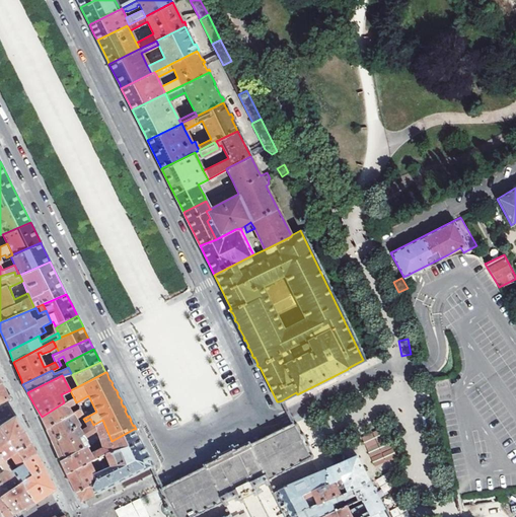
[(0,382),(0,401),(8,397),(0,382)]
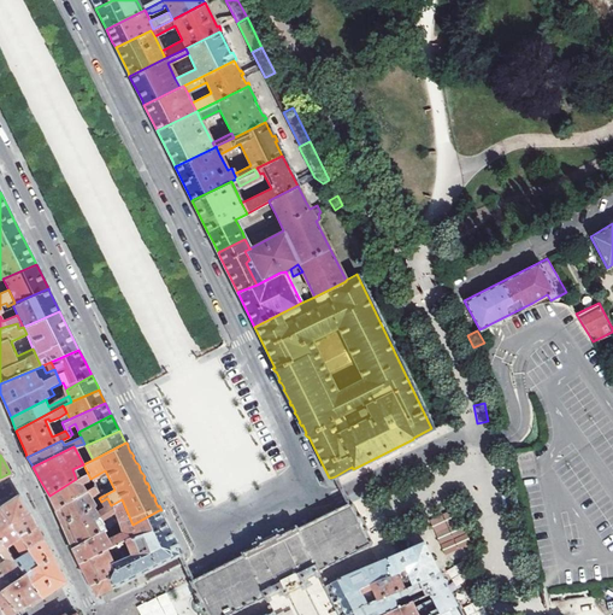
[(49,499),(54,510),(94,486),(90,479),(87,472),(81,476),(76,479),(49,496),(48,497),(49,499)]
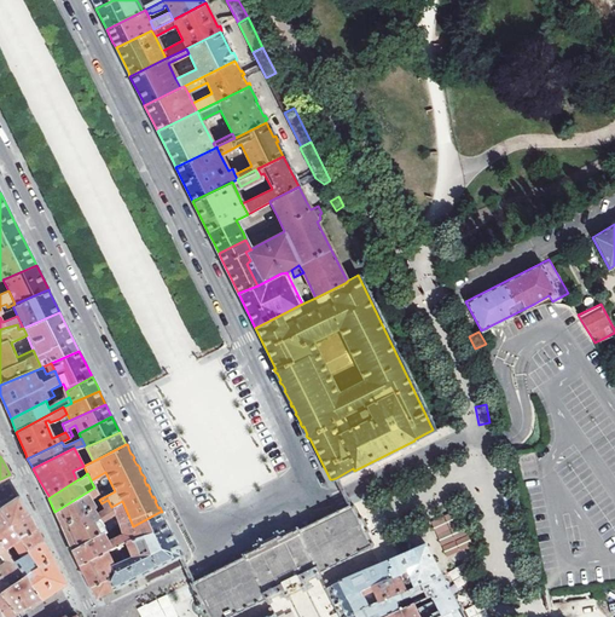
[(102,503),(99,505),(103,512),(94,517),(91,508),(93,507),(90,499),(98,495),(94,488),(54,512),(58,520),(67,541),(71,549),(104,532),(99,523),(114,514),(111,507),(108,500),(102,503)]
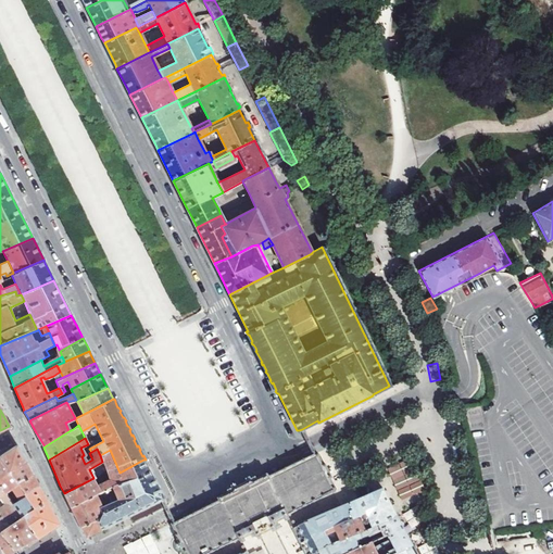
[(460,442),(449,444),(453,461),(463,458),(460,442)]
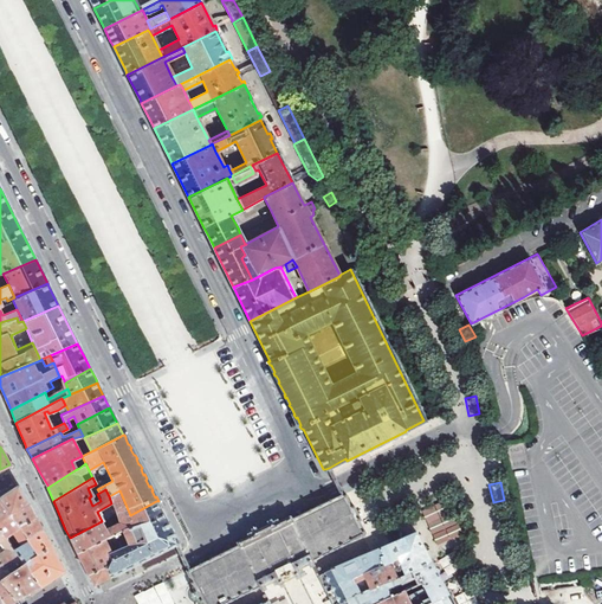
[(10,515),(27,503),(23,494),(18,486),(0,498),(0,502),(10,515)]
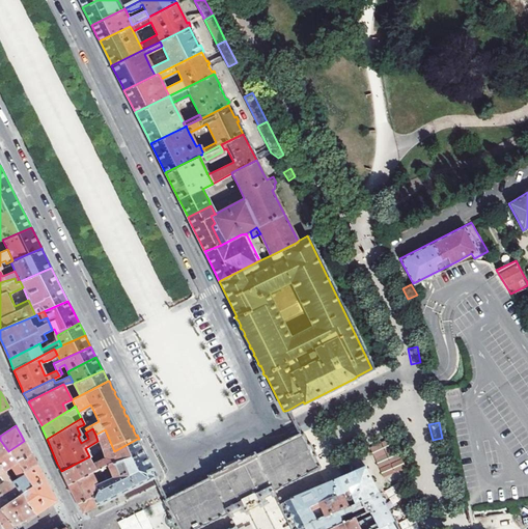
[(98,441),(102,449),(111,444),(105,429),(95,435),(98,441)]
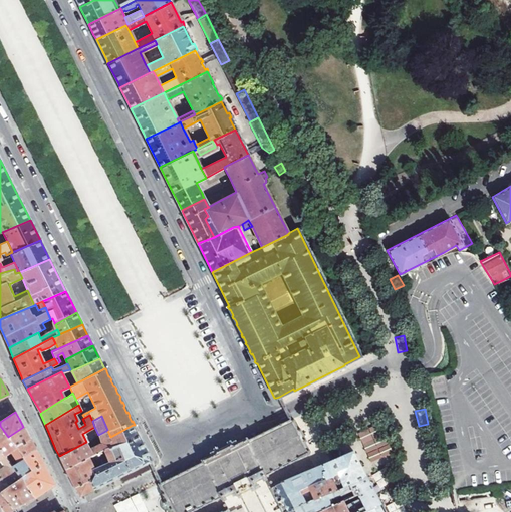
[(77,421),(75,422),(78,429),(85,425),(82,419),(77,421)]
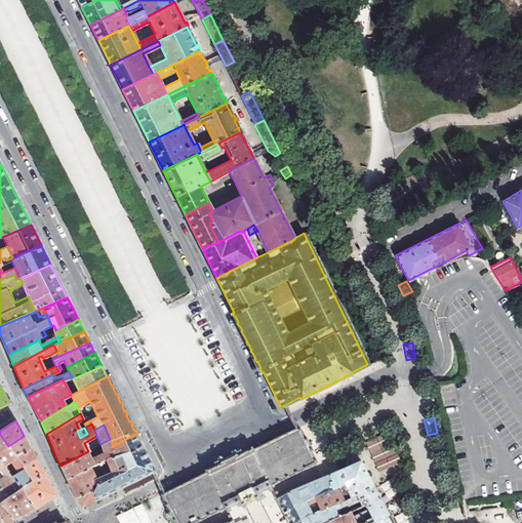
[(174,522),(193,522),(222,509),(224,512),(227,511),(248,499),(255,495),(270,489),(273,487),(272,484),(317,460),(311,447),(306,439),(299,428),(295,430),(254,450),(252,446),(228,458),(203,470),(205,473),(162,494),(161,494),(163,498),(164,501),(168,509),(170,513),(173,521),(174,522)]
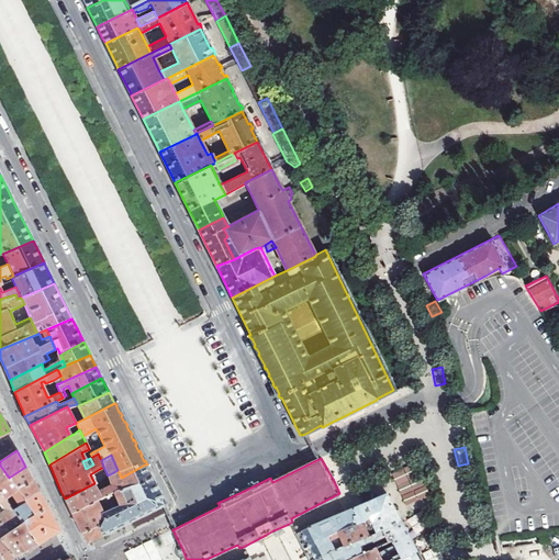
[(112,484),(110,484),(111,491),(127,486),(153,480),(152,478),(145,465),(121,478),(118,470),(108,476),(112,484)]
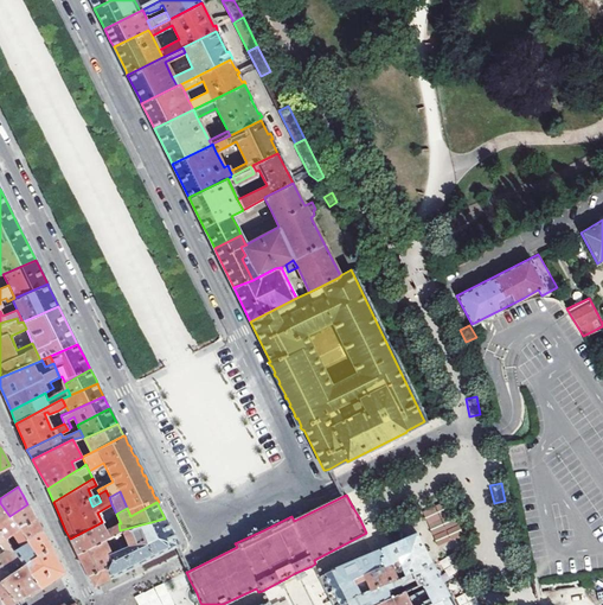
[(0,537),(4,535),(23,562),(25,561),(36,555),(25,540),(18,528),(10,516),(0,503),(0,537)]
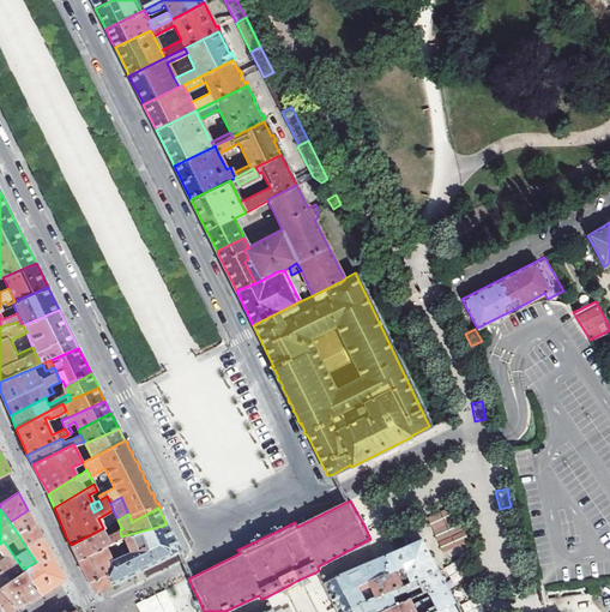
[(18,534),(35,523),(31,516),(28,510),(10,522),(18,534)]
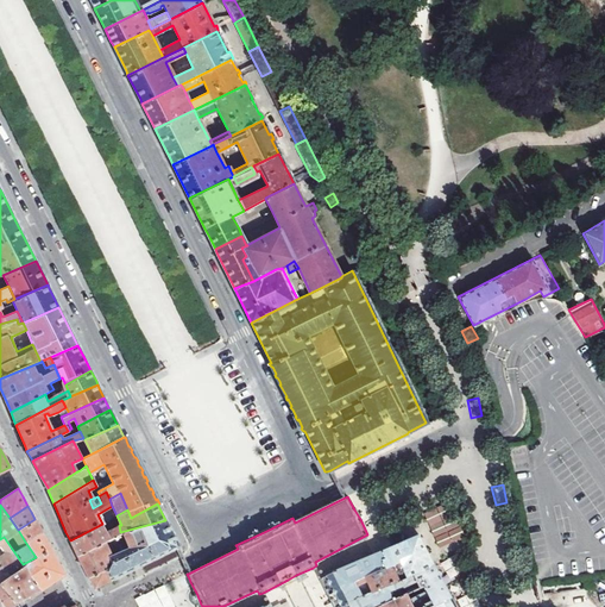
[(102,542),(120,532),(119,525),(105,532),(102,527),(114,521),(113,518),(102,524),(70,540),(73,548),(76,556),(102,542)]
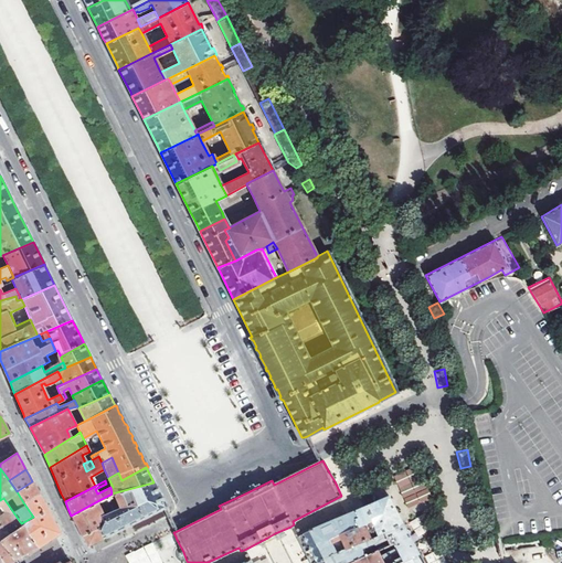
[(23,502),(39,494),(35,487),(32,481),(17,491),(23,502)]
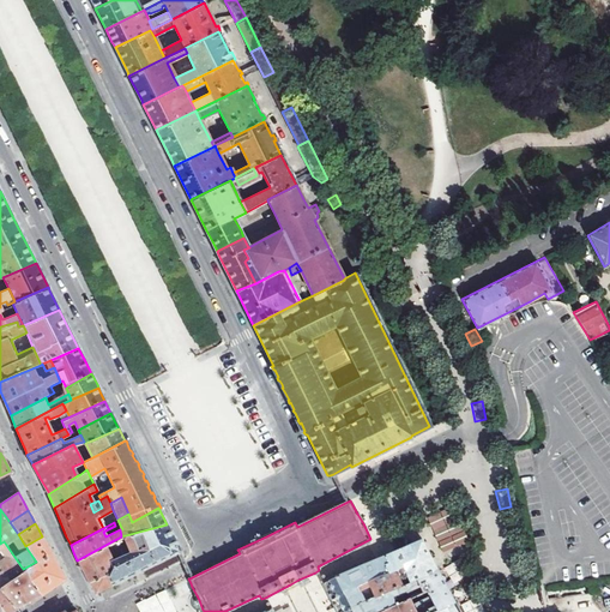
[(139,532),(152,563),(158,561),(175,551),(179,557),(181,556),(177,551),(179,550),(167,525),(139,532)]
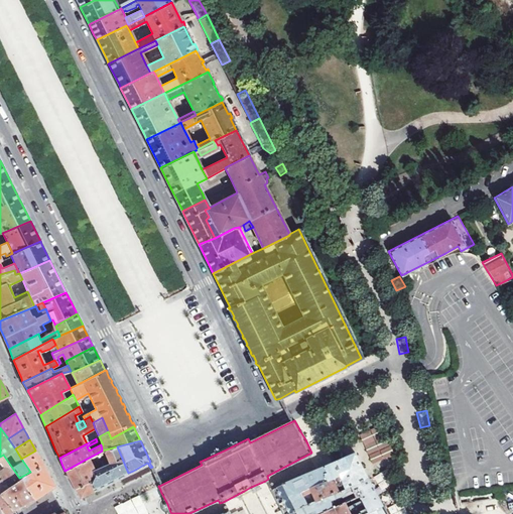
[(128,473),(117,446),(102,451),(109,463),(93,471),(87,459),(65,471),(72,484),(79,498),(94,490),(108,483),(128,473)]
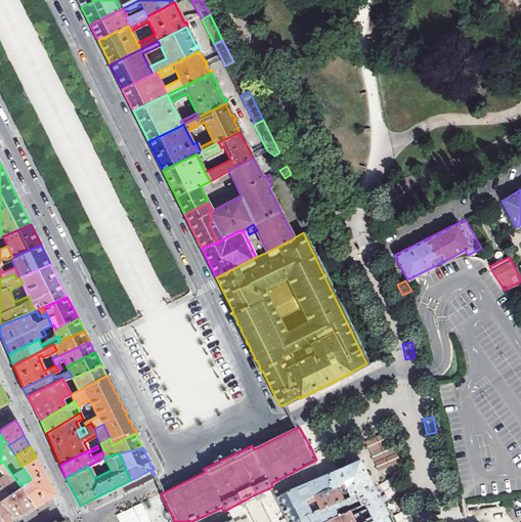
[(31,479),(42,471),(39,464),(36,458),(22,466),(31,479)]
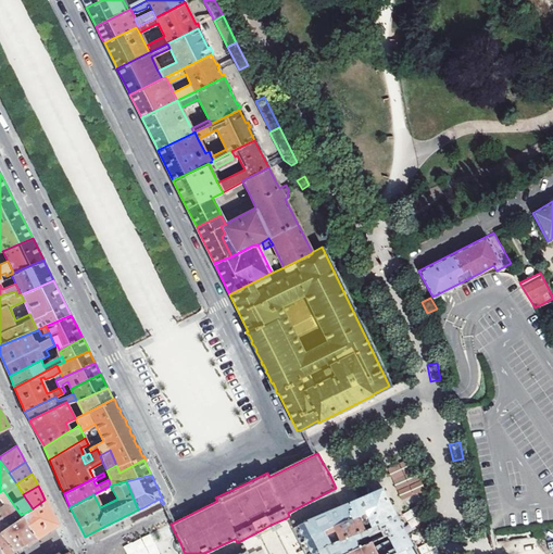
[(303,551),(303,553),(308,553),(377,521),(394,514),(380,488),(364,495),(349,502),(353,511),(350,513),(351,516),(298,541),(299,543),(303,551)]
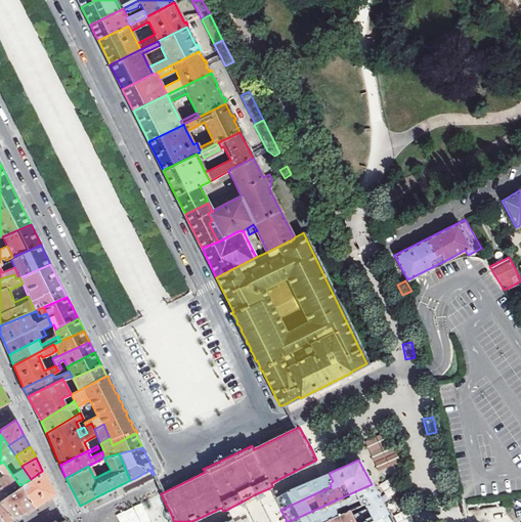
[(0,498),(19,485),(3,462),(0,464),(0,474),(3,473),(4,475),(0,477),(0,498)]
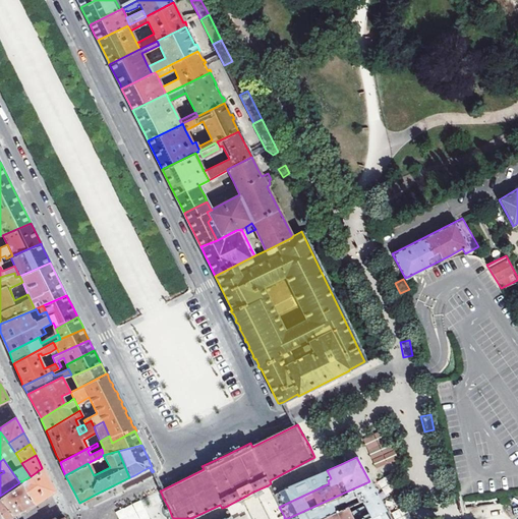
[(31,476),(21,481),(35,503),(38,501),(51,493),(54,491),(42,468),(31,476)]
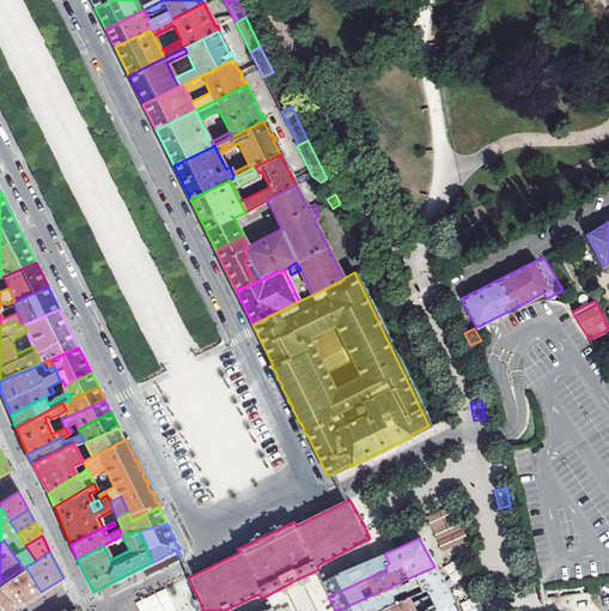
[(324,590),(328,597),(387,569),(385,566),(389,563),(384,554),(320,581),(324,590)]
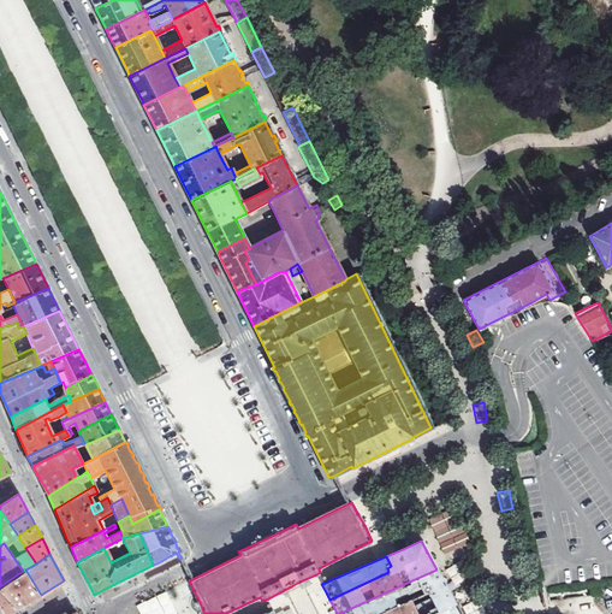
[(41,595),(25,570),(23,571),(0,586),(0,589),(15,609),(18,607),(25,603),(25,604),(29,602),(37,597),(41,595)]
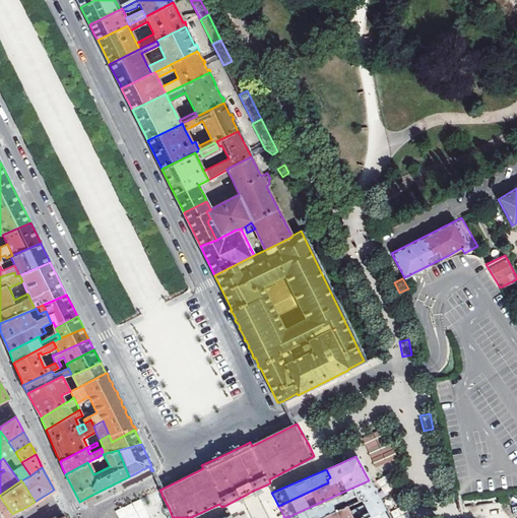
[(350,517),(388,517),(369,480),(352,488),(358,498),(360,498),(362,501),(366,510),(351,517),(350,517)]
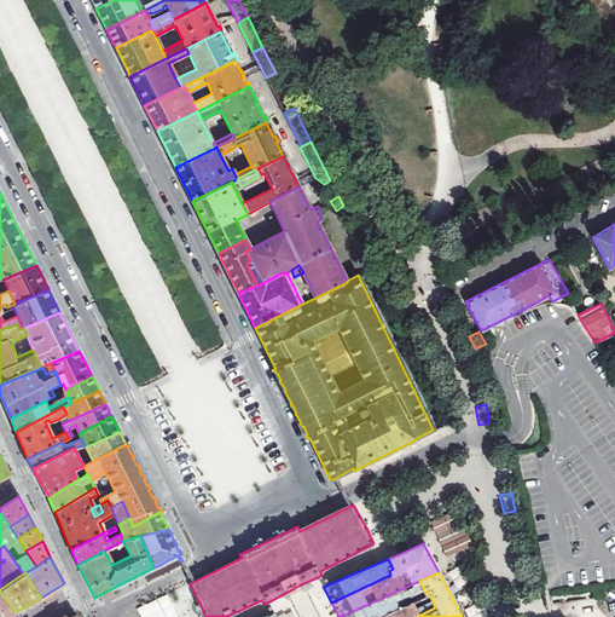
[(378,616),(411,600),(425,593),(419,581),(342,616),(378,616)]
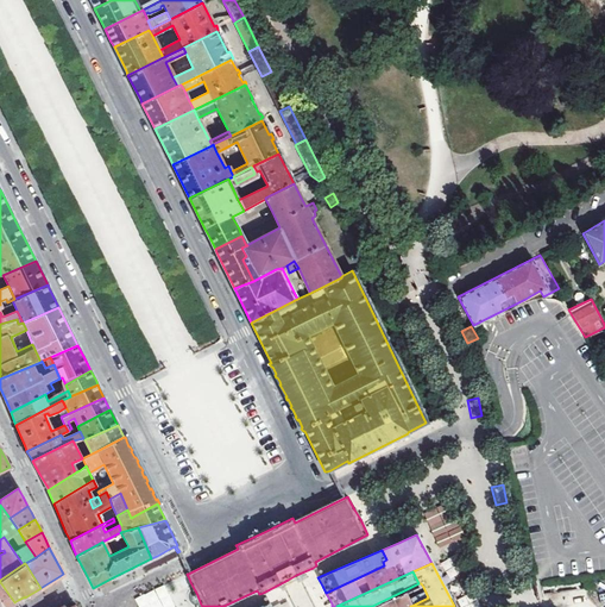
[(0,602),(2,606),(5,606),(10,606),(16,604),(14,602),(0,582),(0,602)]
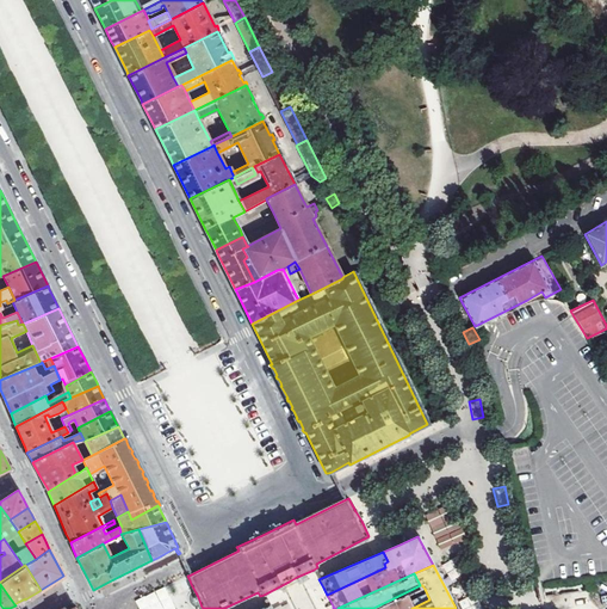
[(137,608),(173,608),(161,584),(132,598),(137,608)]
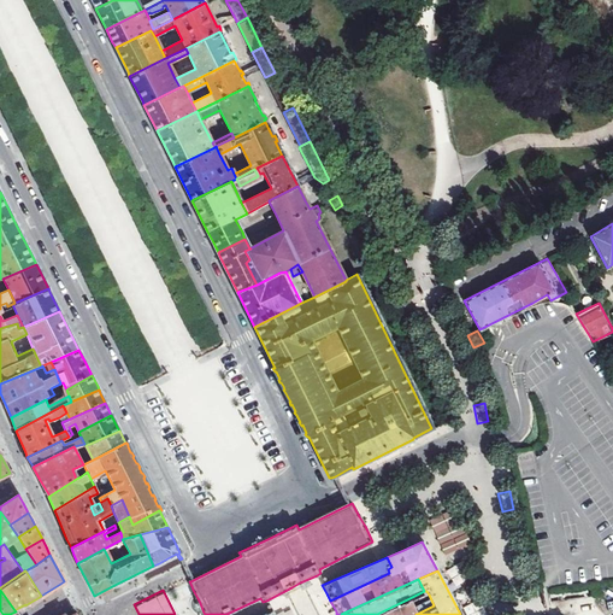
[(414,614),(417,614),(434,605),(429,595),(412,603),(410,598),(377,614),(414,614)]
